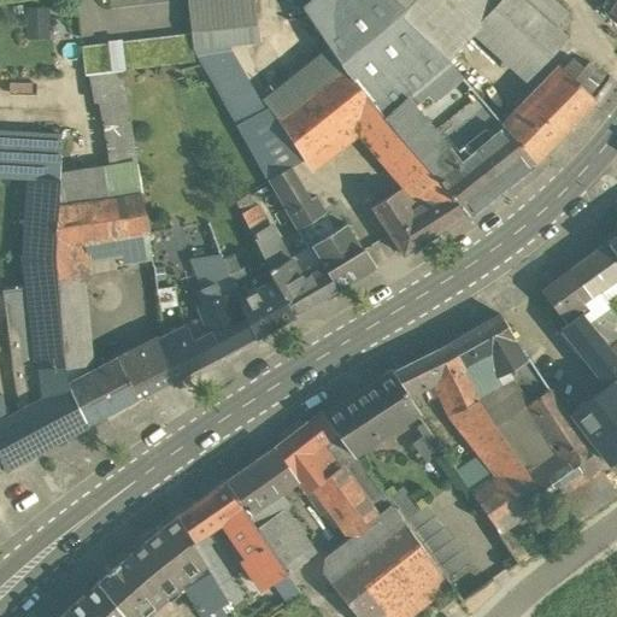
[(186,0),(191,33),(192,50),(258,42),(250,0),(186,0)]
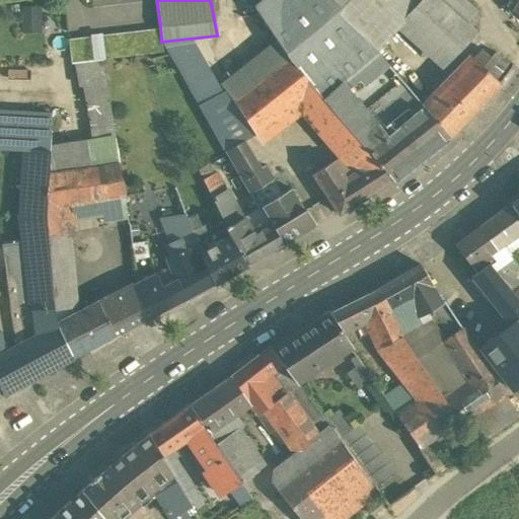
[(335,12),(324,0),(263,0),(254,7),(278,44),(290,60),(325,32),(342,19),(335,12)]
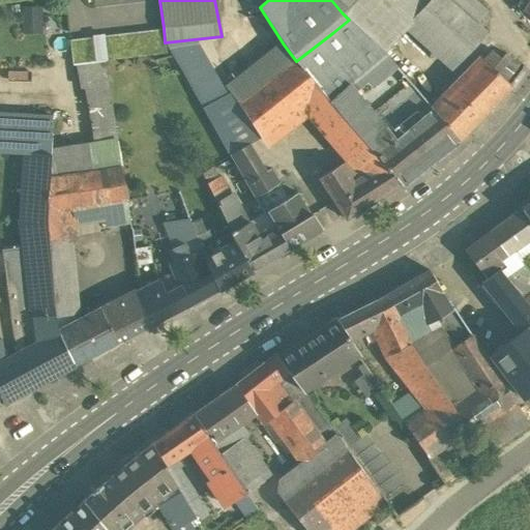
[(331,0),(342,12),(353,0),(331,0)]
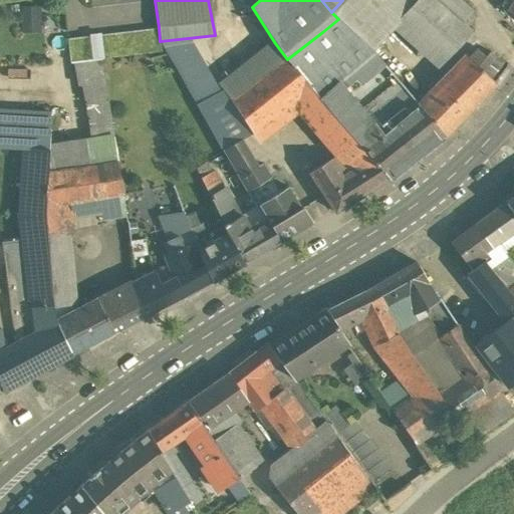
[(412,6),(404,0),(342,0),(331,12),(338,19),(370,48),(400,19),(412,6)]
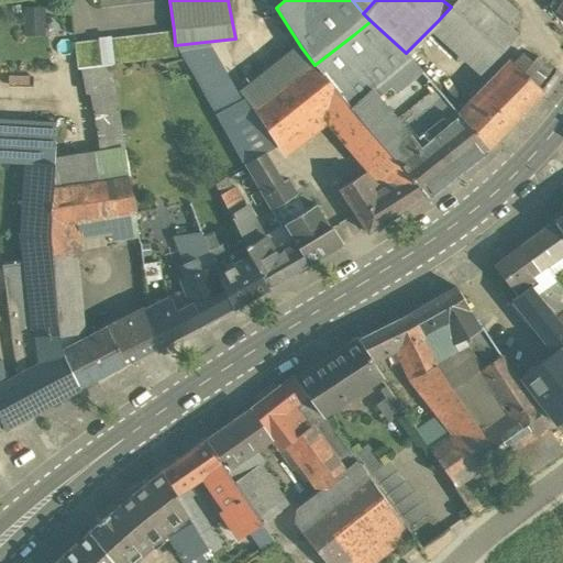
[(514,36),(473,0),(457,0),(451,7),(438,21),(487,65),(514,36)]
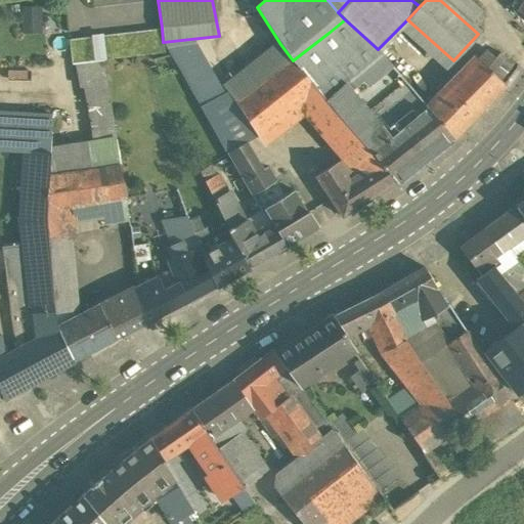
[(469,0),(440,0),(469,25),(481,11),(469,0)]
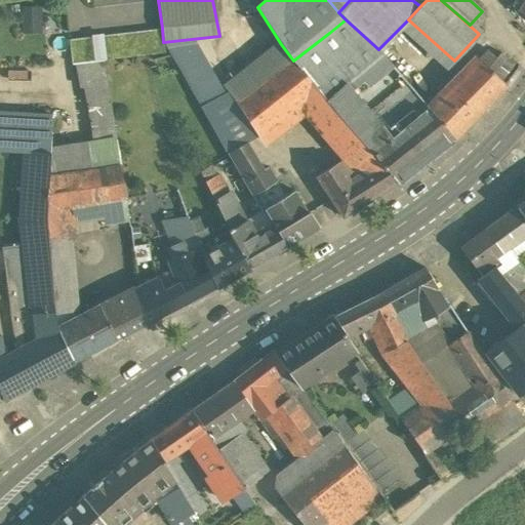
[(524,0),(515,0),(512,6),(518,12),(524,1),(524,0)]
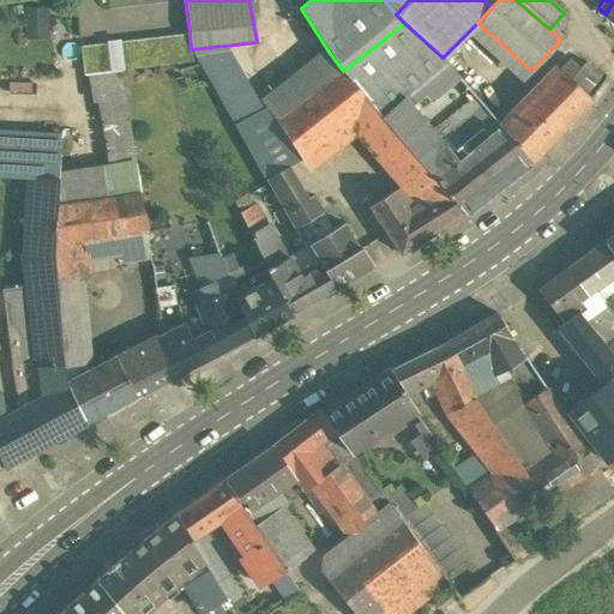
[(50,10),(26,8),(25,35),(49,36),(50,10)]
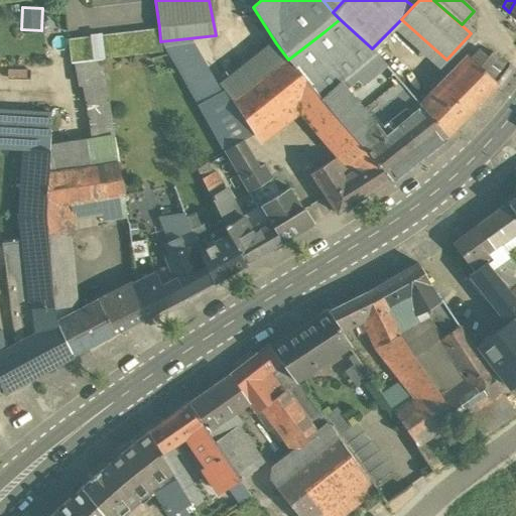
[(372,48),(340,19),(324,32),(288,59),(312,87),(320,97),(340,82),(375,51),(372,48)]
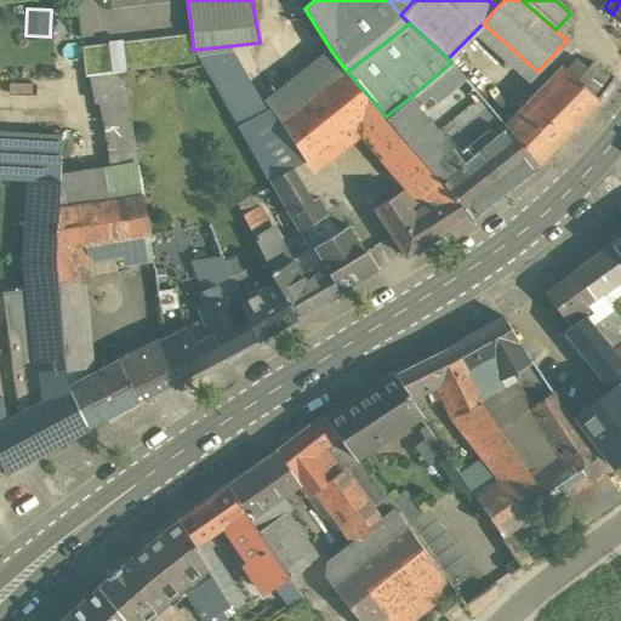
[(192,33),(119,43),(123,70),(194,61),(193,50),(192,33)]
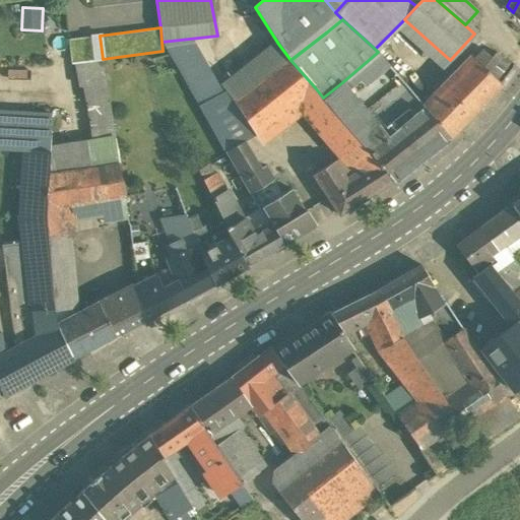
[(100,36),(68,39),(71,62),(103,59),(100,36)]
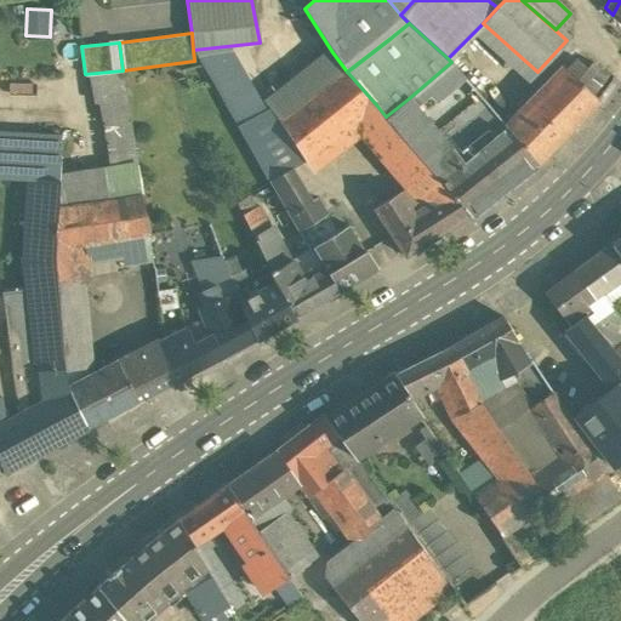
[(194,51),(237,125),(255,117),(267,109),(233,47),(194,51)]
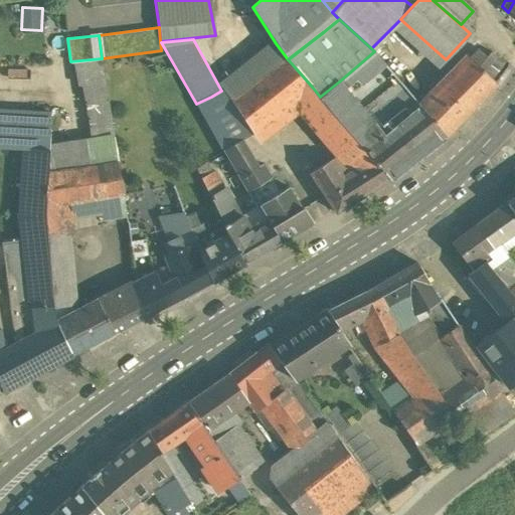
[(288,59),(276,43),(222,84),(225,89),(234,103),(288,59)]
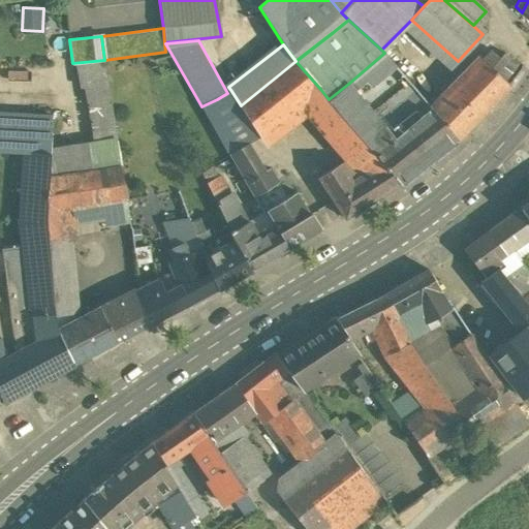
[(491,50),(481,59),(504,82),(519,64),(504,53),(499,58),(491,50)]
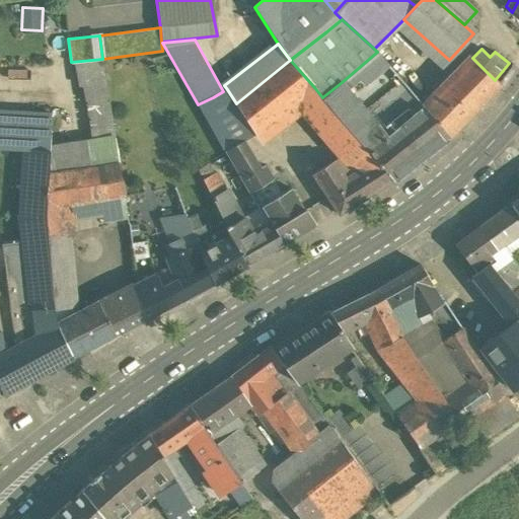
[(377,52),(342,82),(349,89),(359,80),(363,87),(388,66),(377,52)]
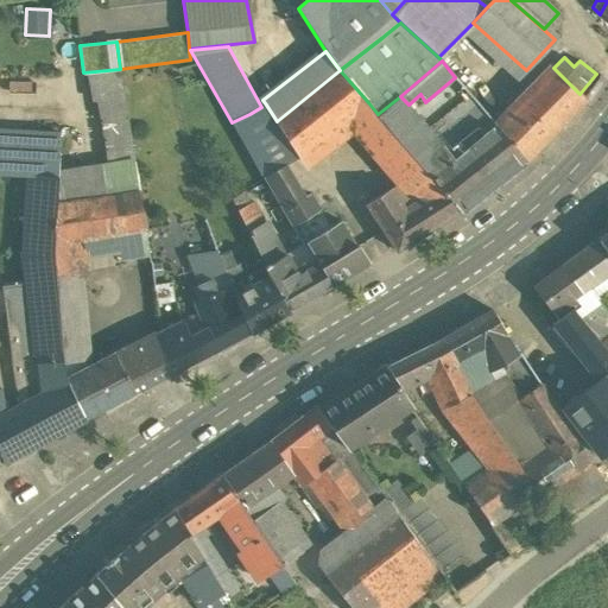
[(553,68),(520,101),(552,132),(584,99),(580,94),(553,68)]
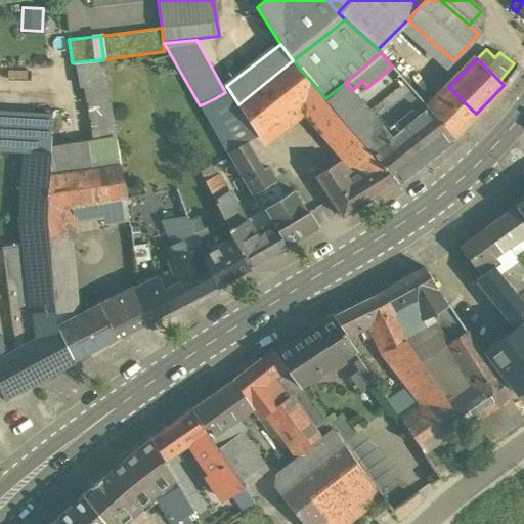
[(79,87),(106,83),(103,59),(75,63),(79,87)]
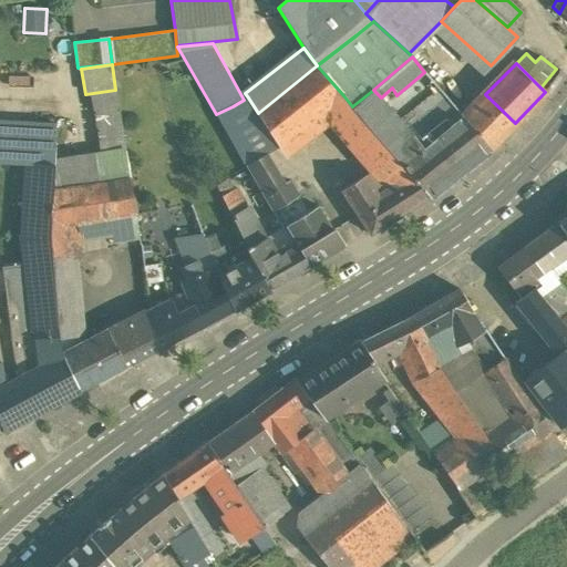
[(317,65),(258,113),(279,146),(322,112),(343,95),(317,65)]
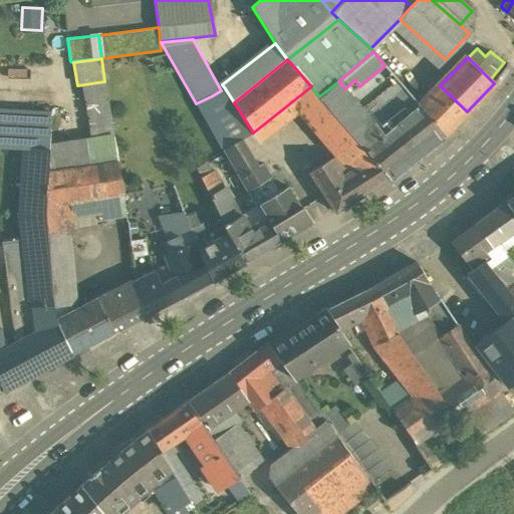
[(427,98),(407,75),(399,82),(420,106),(427,98)]
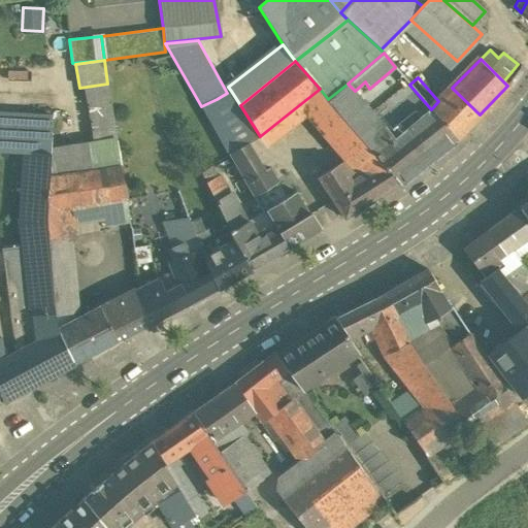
[(372,112),(354,129),(399,183),(456,139),(431,109),(409,85),(408,83),(372,112)]
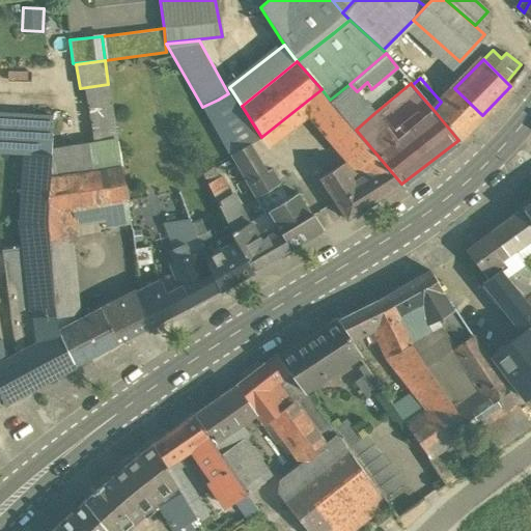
[(117,139),(108,84),(84,89),(93,143),(117,139)]
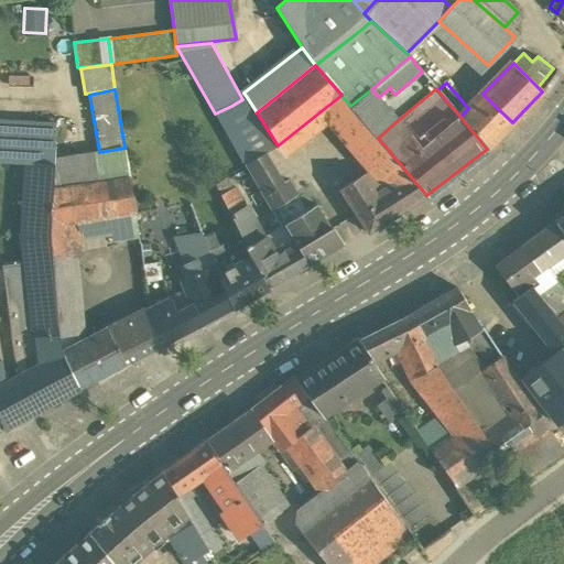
[(379,97),(371,89),(350,106),(370,129),(391,112),(379,97)]
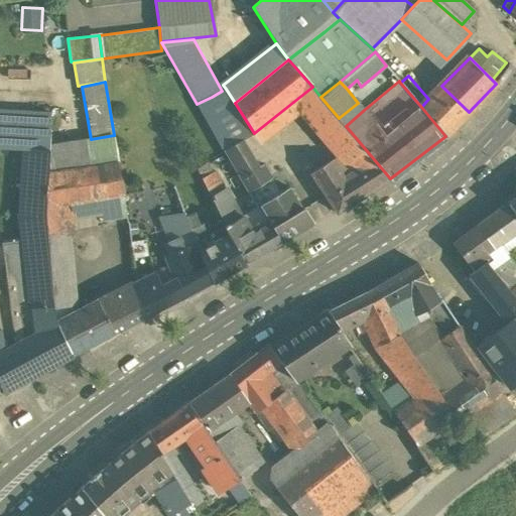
[(469,112),(441,86),(428,99),(421,107),(445,136),(469,112)]
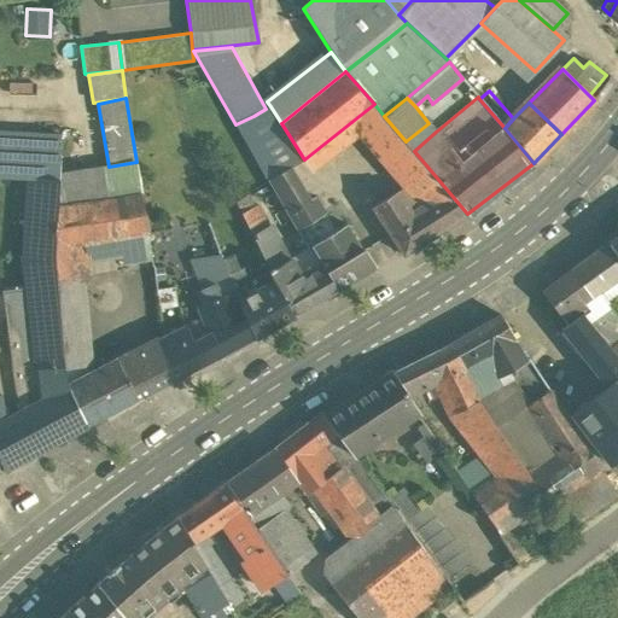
[(384,116),(374,104),(351,122),(379,155),(383,151),(427,199),(444,187),(414,151),(406,141),(384,116)]
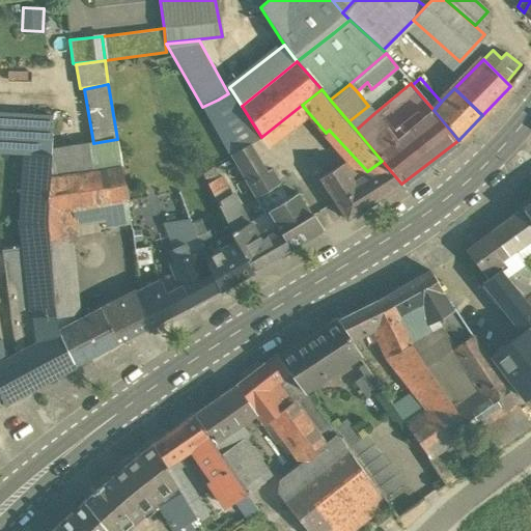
[(228,93),(218,100),(245,145),(249,143),(250,144),(261,137),(242,106),(232,91),(228,93)]
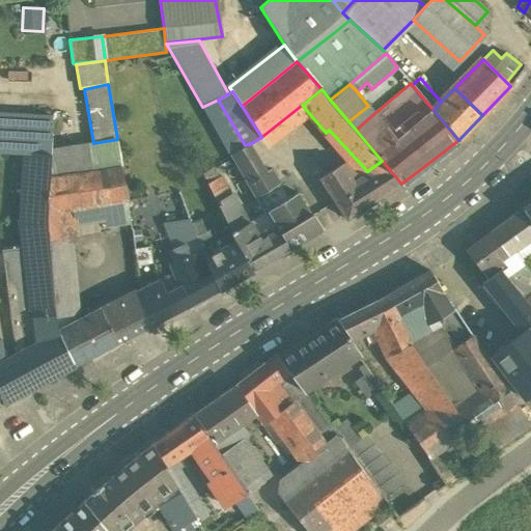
[(245,145),(218,100),(202,107),(230,155),(245,145)]
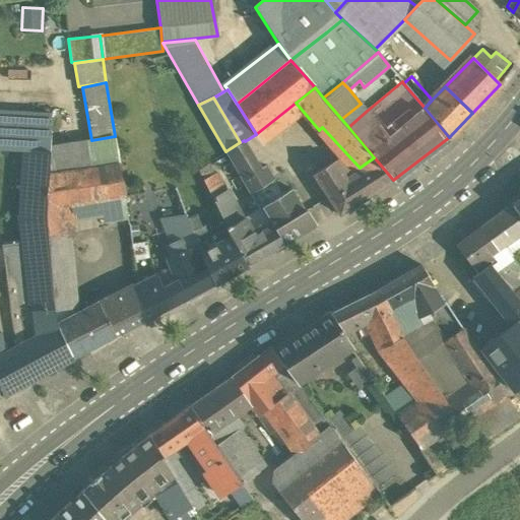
[(361,104),(341,119),(348,127),(367,111),(361,104)]
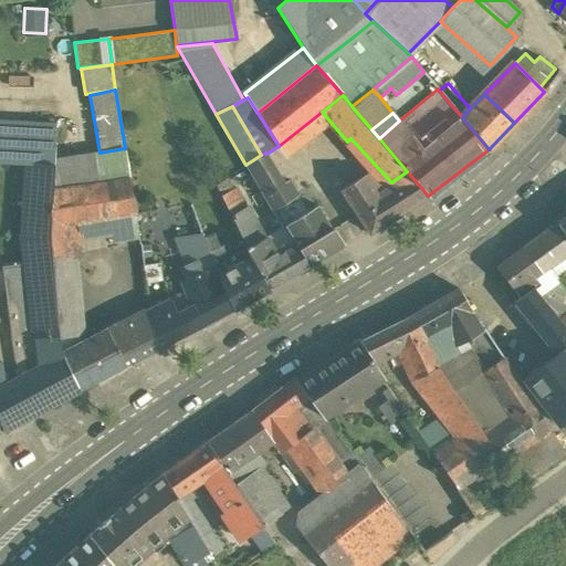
[(54,125),(0,122),(0,163),(29,165),(53,166),(54,125)]
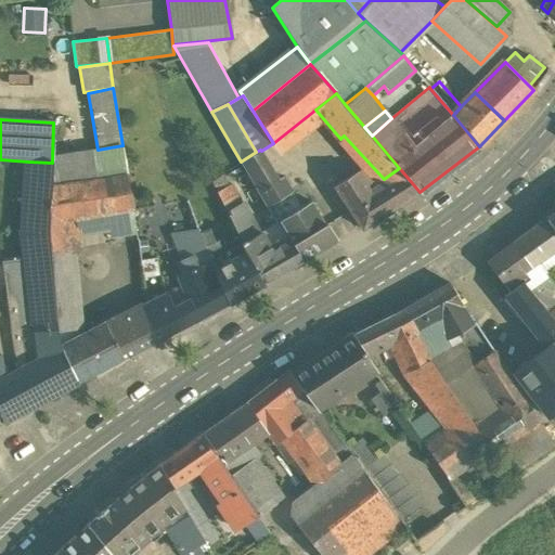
[(52,176),(52,186),(127,173),(123,145),(98,150),(53,155),(52,163),(52,176)]
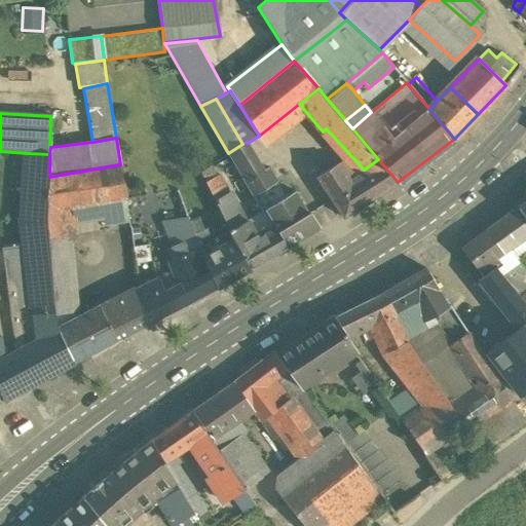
[(242,144),(228,153),(245,182),(264,170),(248,143),(247,142),(242,144)]
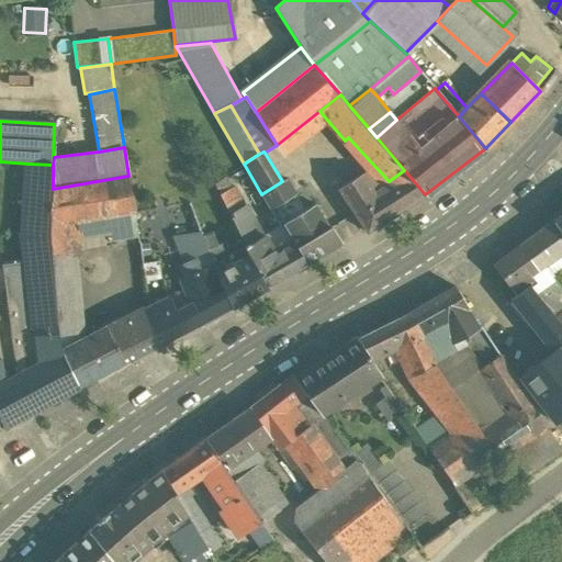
[(53,165),(29,164),(27,178),(53,178),(53,165)]
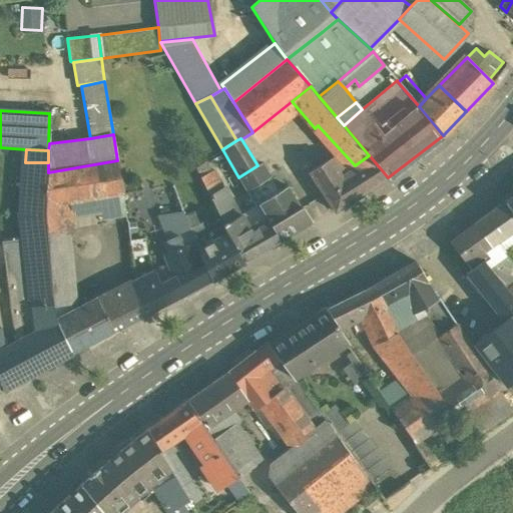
[(355,165),(341,174),(357,196),(387,177),(369,155),(355,165)]
